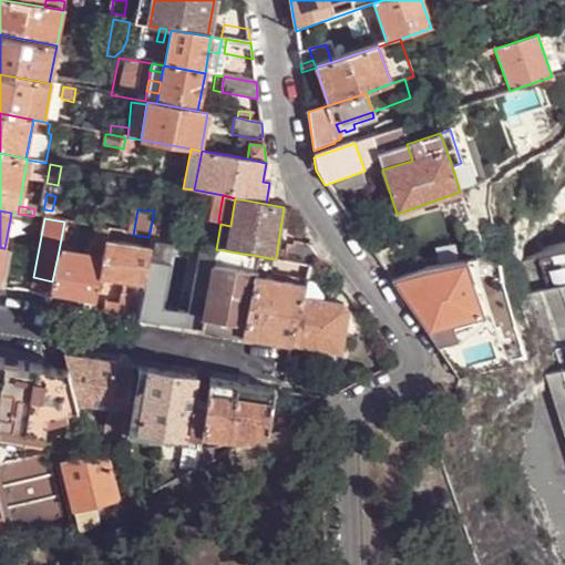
[(68,307),(92,311),(100,275),(106,242),(109,229),(96,227),(90,260),(58,256),(52,281),(50,293),(68,296),(67,301),(69,301),(68,307)]
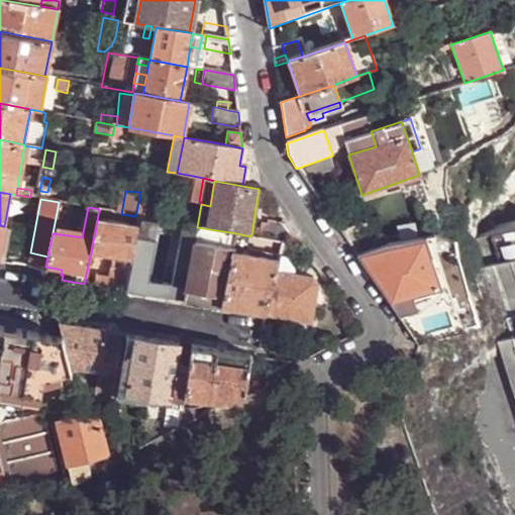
[(156,211),(137,207),(135,216),(138,217),(155,219),(156,211)]
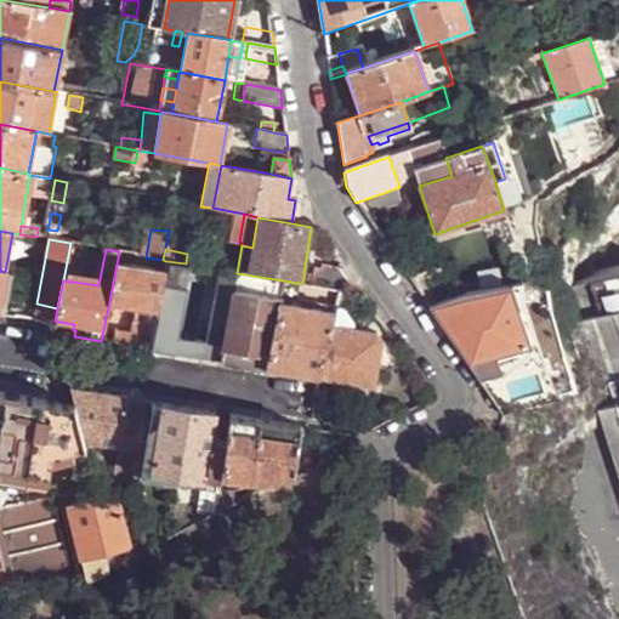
[(151,350),(170,353),(180,356),(197,266),(186,263),(166,261),(164,273),(158,310),(151,350)]
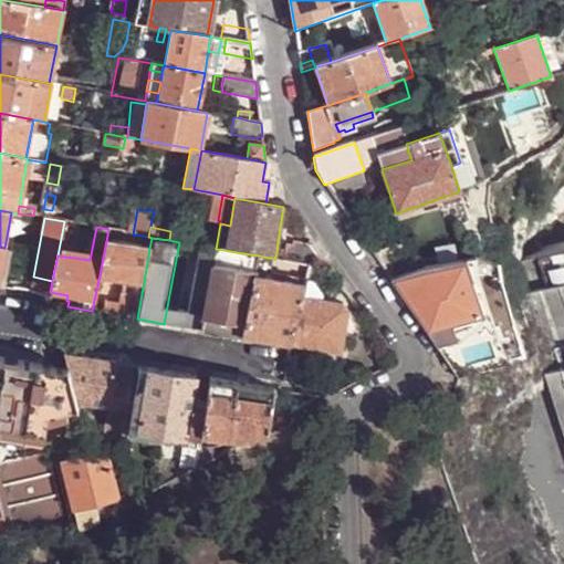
[(100,274),(144,282),(149,249),(106,241),(100,274)]
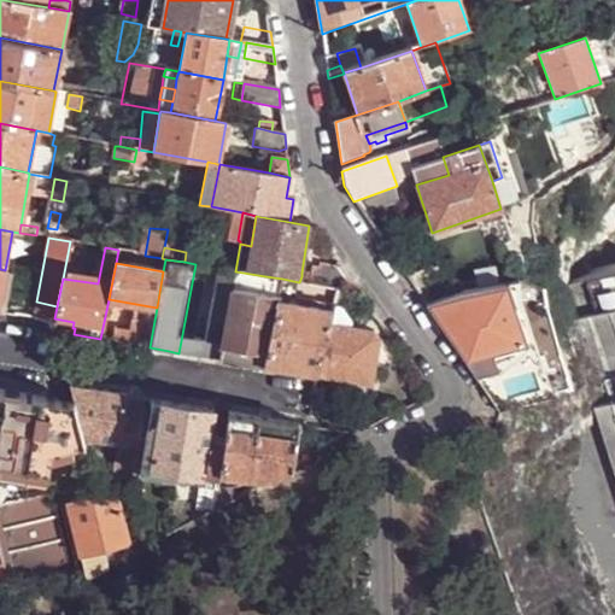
[(302,273),(302,276),(352,286),(340,268),(318,264),(317,269),(311,268),(310,274),(302,273)]
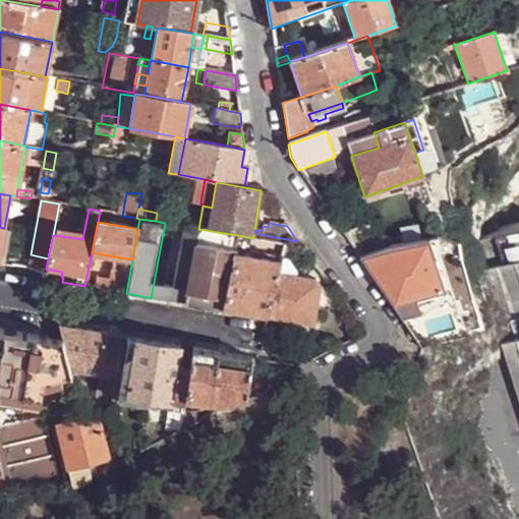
[(198,229),(187,227),(173,301),(223,309),(225,300),(234,255),(238,235),(224,233),(198,229)]
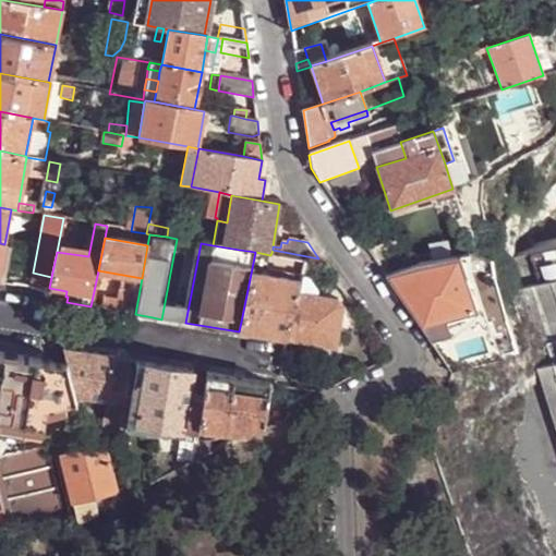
[(555,246),(547,251),(532,256),(517,261),(553,364),(534,370),(555,435),(555,246)]
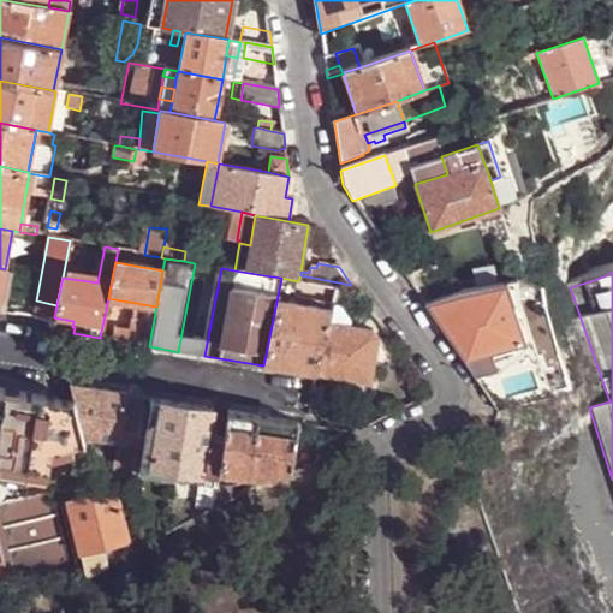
[(301,275),(298,281),(337,289),(345,290),(356,291),(351,285),(301,275)]
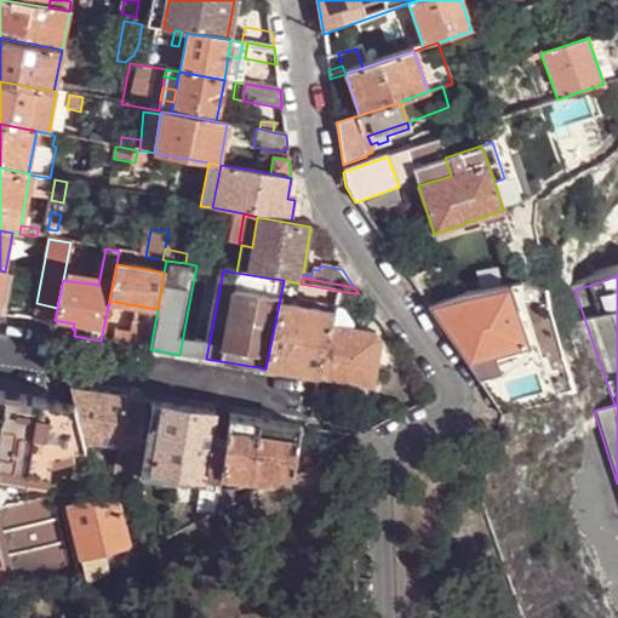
[(525,319),(548,398),(573,388),(560,355),(550,287),(545,289),(525,278),(525,319)]
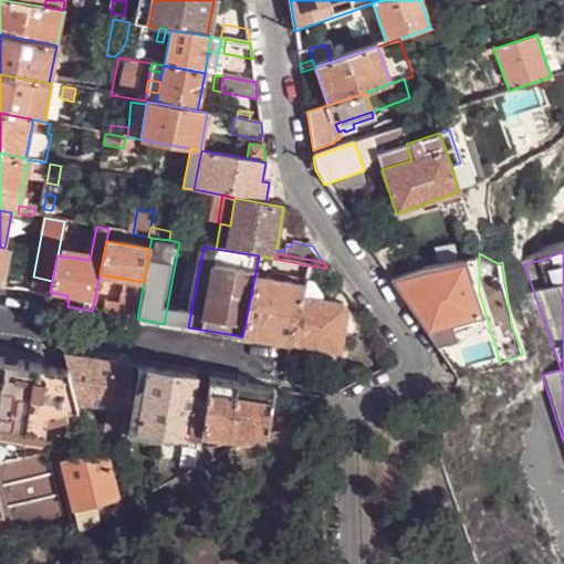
[(418,270),(389,281),(436,347),(452,342),(447,324),(482,313),(465,260),(418,270)]
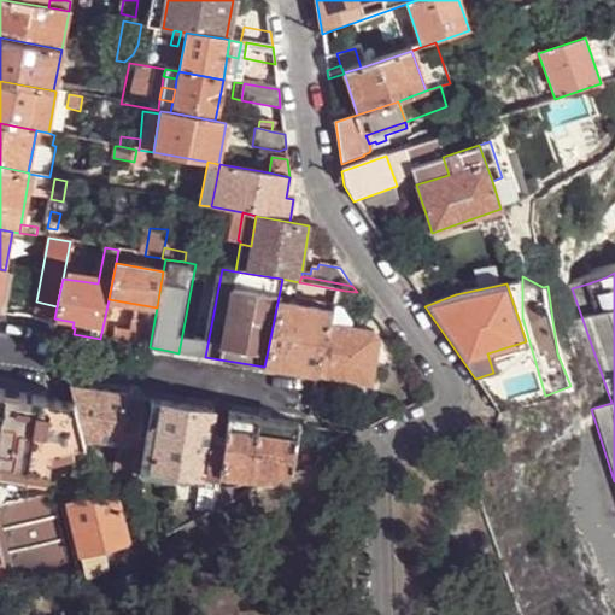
[(329,323),(317,376),(372,385),(379,340),(373,332),(350,327),(338,326),(339,317),(346,291),(338,290),(332,312),(329,323)]
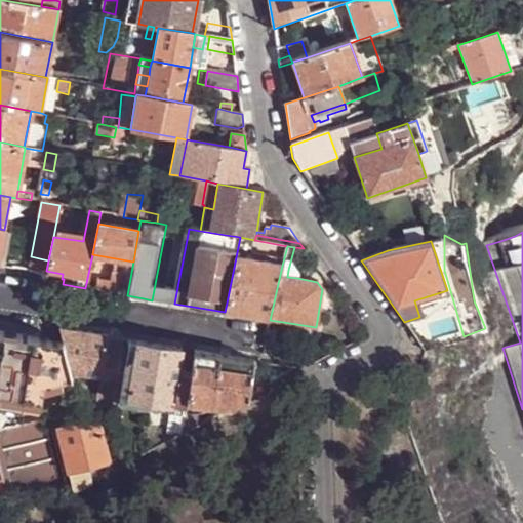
[(46,271),(48,260),(31,256),(29,267),(46,271)]
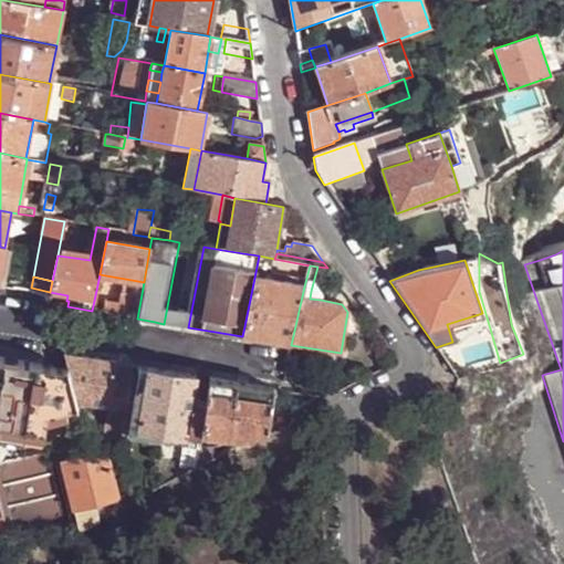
[(244,326),(242,336),(288,345),(291,345),(302,296),(304,286),(254,278),(244,326)]
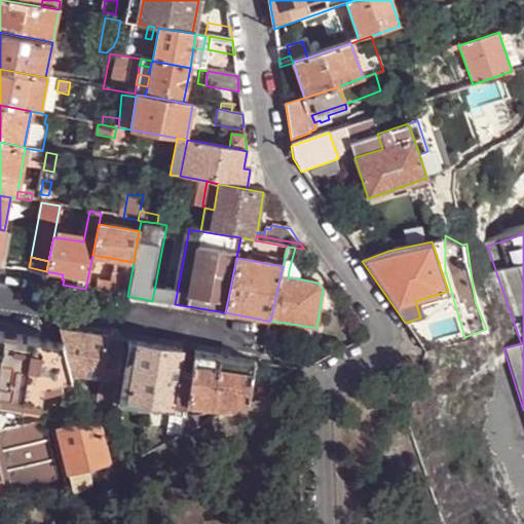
[(23,269),(25,260),(15,259),(14,269),(23,269)]
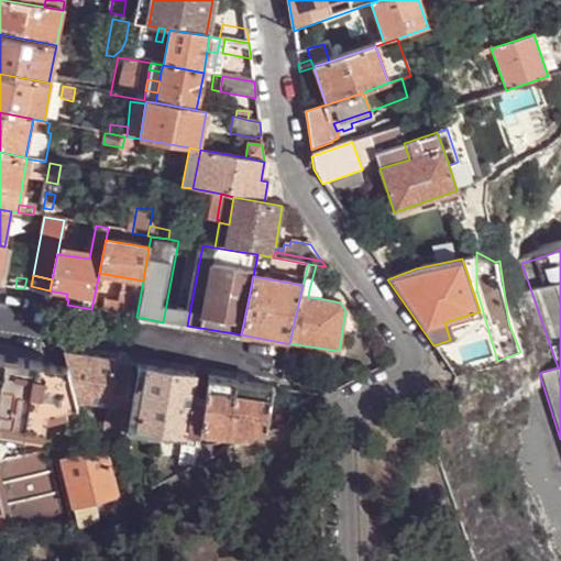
[(101,311),(118,314),(122,292),(106,288),(101,311)]
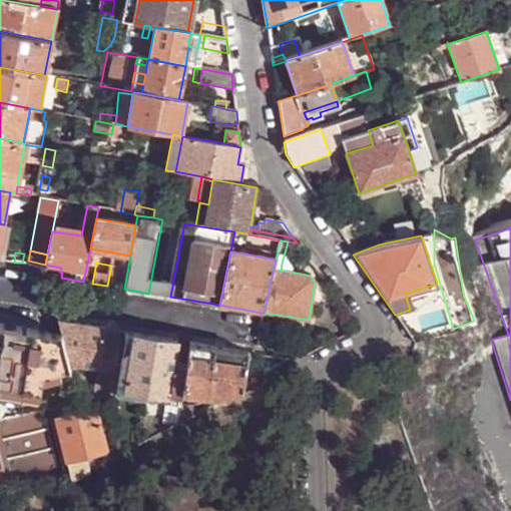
[(106,332),(57,323),(61,339),(70,368),(98,372),(101,360),(106,332)]
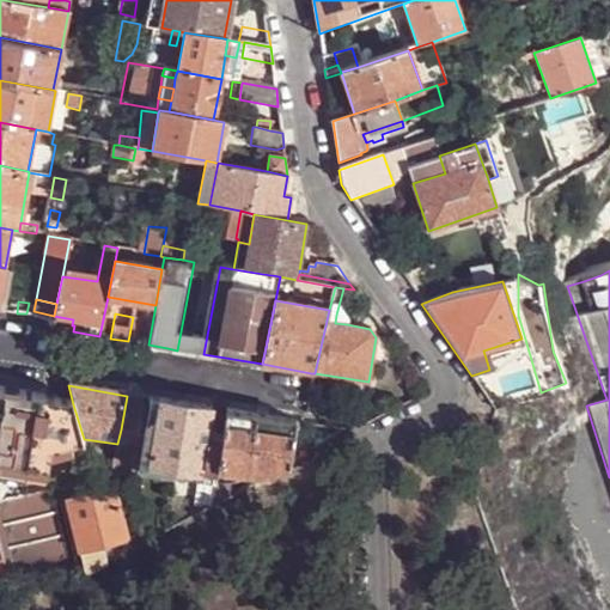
[(85,445),(84,439),(73,404),(0,390),(0,563),(1,567),(7,567),(11,579),(66,575),(46,488),(48,479),(1,470),(2,464),(49,473),(53,455),(85,445)]
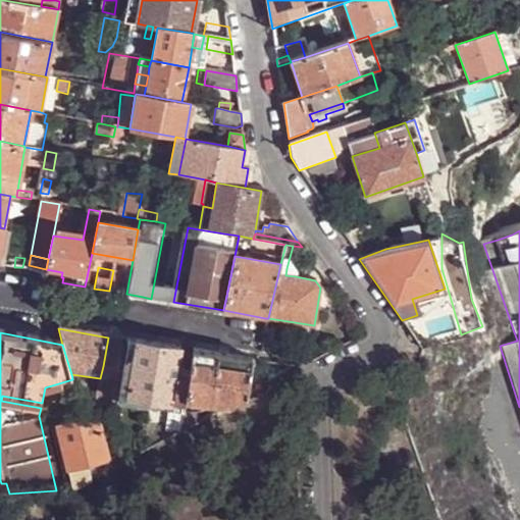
[(118,403),(127,397),(136,342),(127,340),(118,403)]
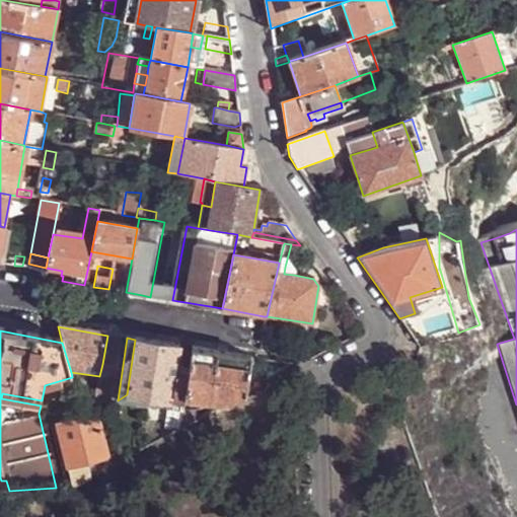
[(179,347),(135,340),(127,394),(185,404),(186,399),(190,372),(176,370),(179,347)]
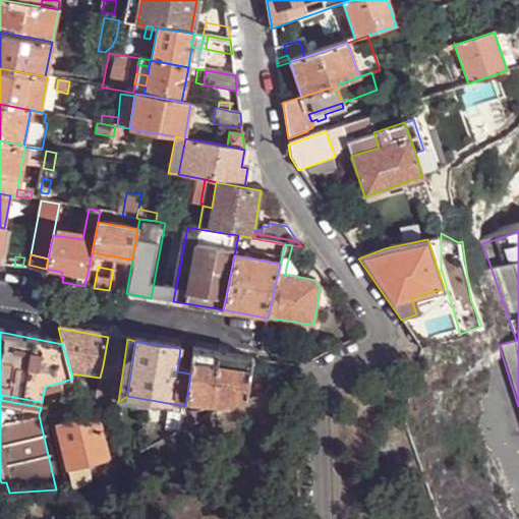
[(252,360),(193,350),(190,373),(186,401),(206,404),(216,406),(217,414),(247,397),(252,360)]
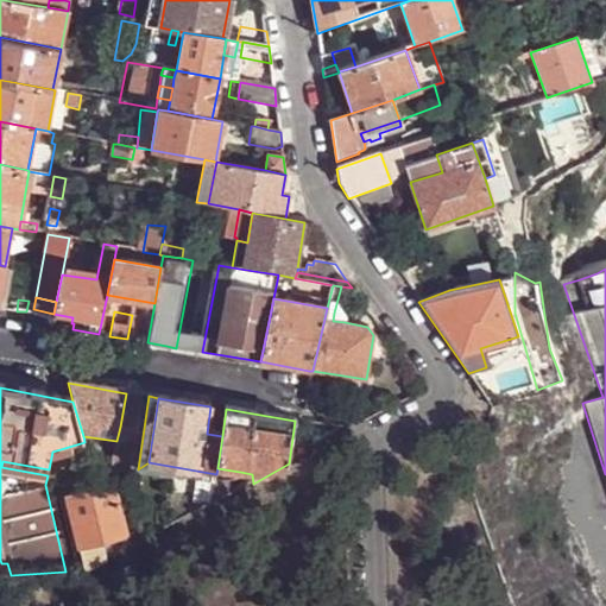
[(130,473),(137,429),(120,427),(117,441),(109,478),(130,473)]
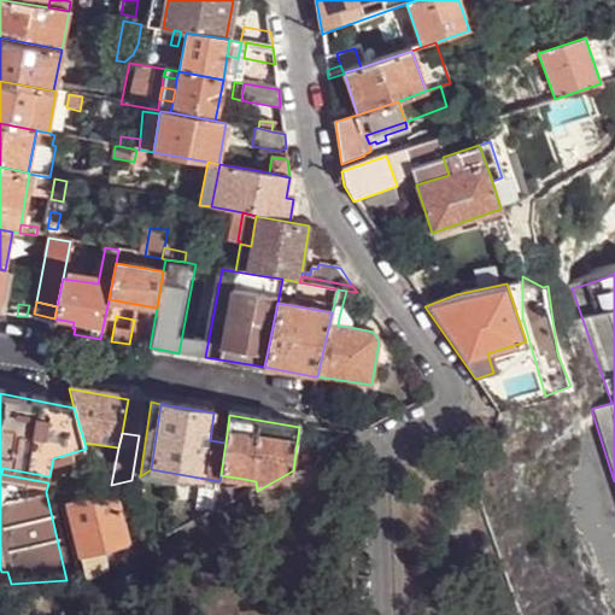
[(1,474),(48,482),(50,476),(3,468),(1,474)]
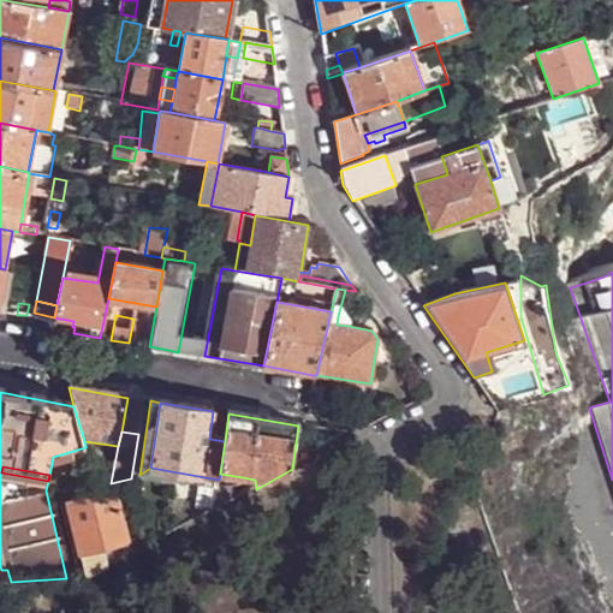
[(150,468),(140,475),(149,476),(203,487),(216,488),(219,480),(150,468)]
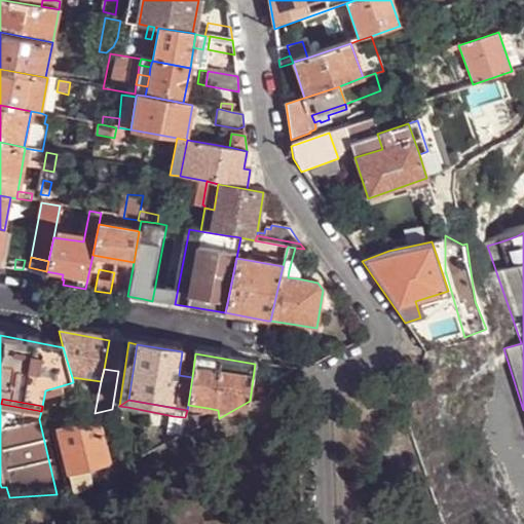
[(182,439),(185,417),(174,416),(170,445),(182,439)]
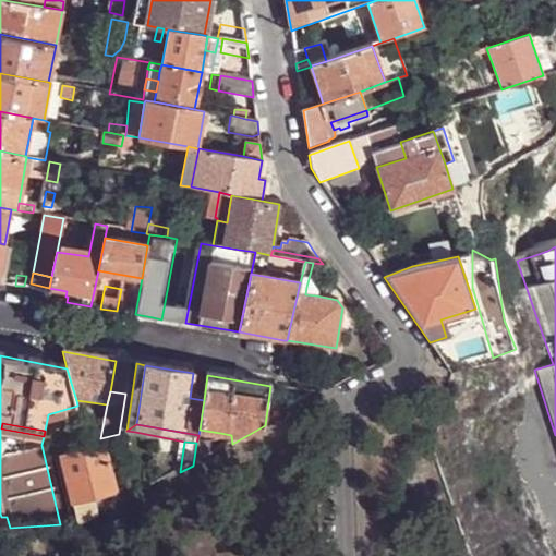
[(105,448),(56,460),(67,505),(116,494),(105,448)]
